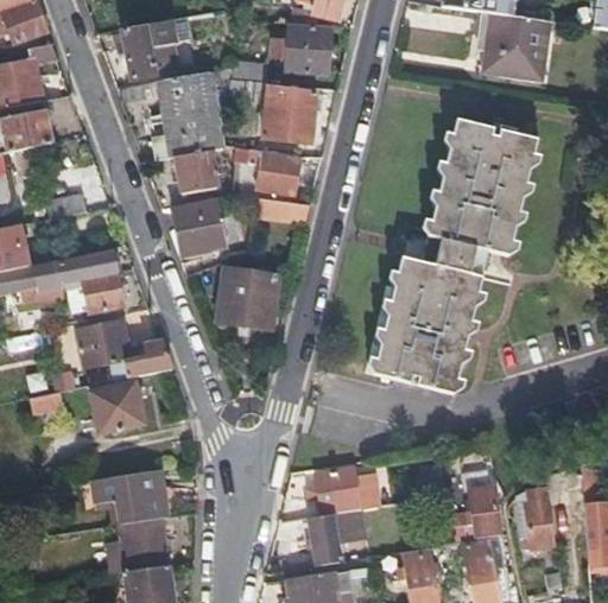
[(0,0),(0,10),(0,11),(14,42),(45,31),(33,0),(0,0)]
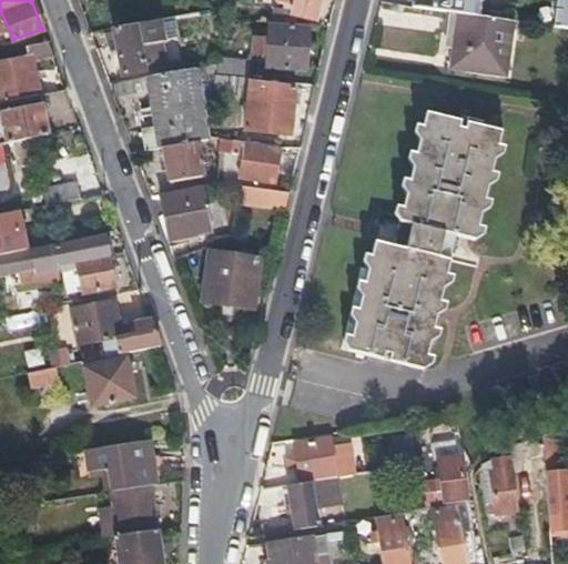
[(282,0),(291,2),(290,8),(311,13),(313,0),(282,0)]
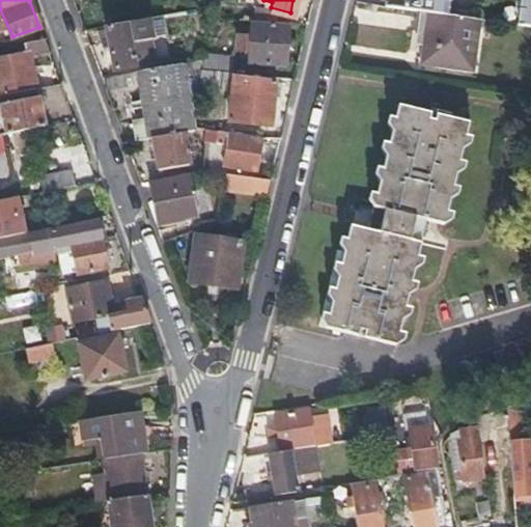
[(263,16),(264,11),(266,6),(254,5),(253,15),(263,16)]
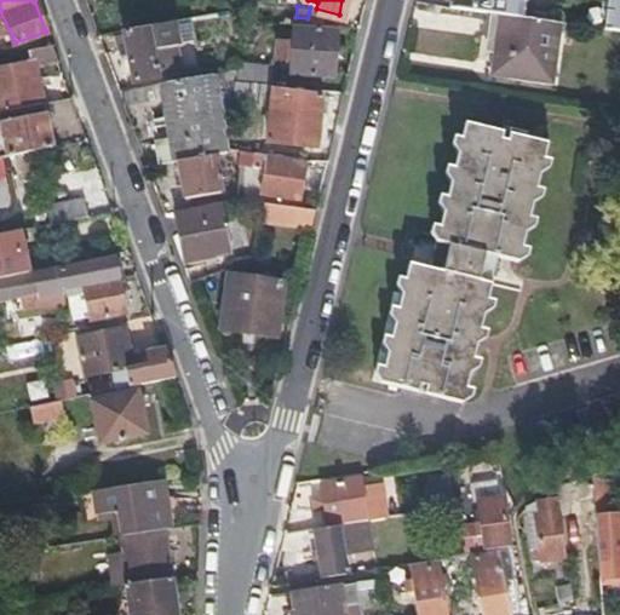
[(499,12),(494,42),(491,73),(550,81),(560,21),(499,12)]
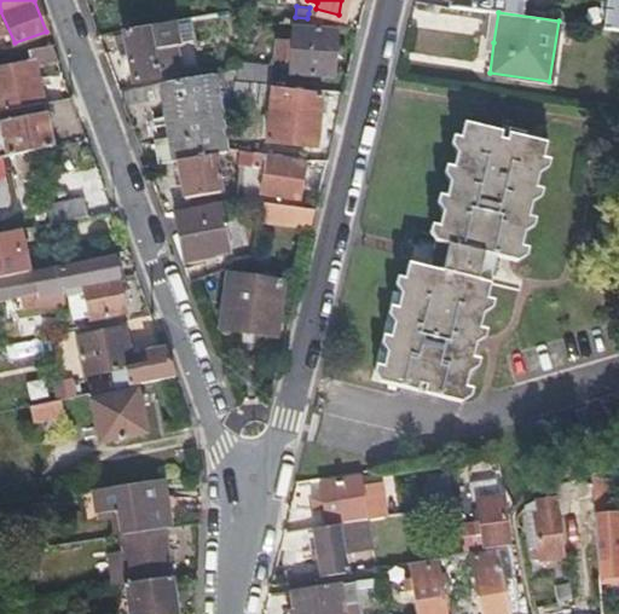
[(117,33),(120,41),(122,48),(131,46),(138,79),(177,69),(172,51),(184,48),(175,16),(134,25),(126,28),(127,32),(117,33)]
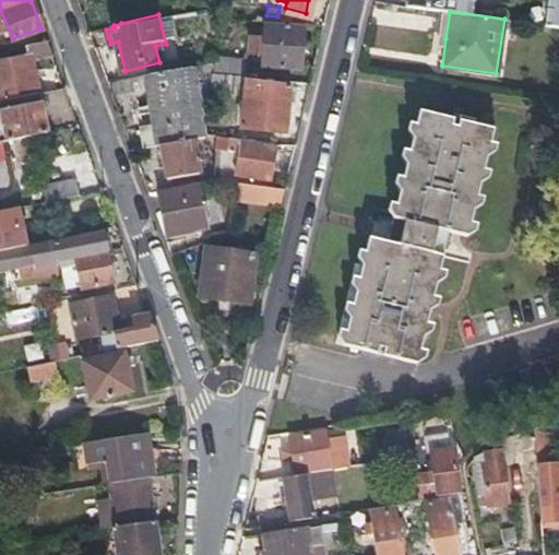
[(260,18),(260,24),(259,32),(249,30),(247,47),(260,48),(259,61),(297,65),(301,23),(260,18)]
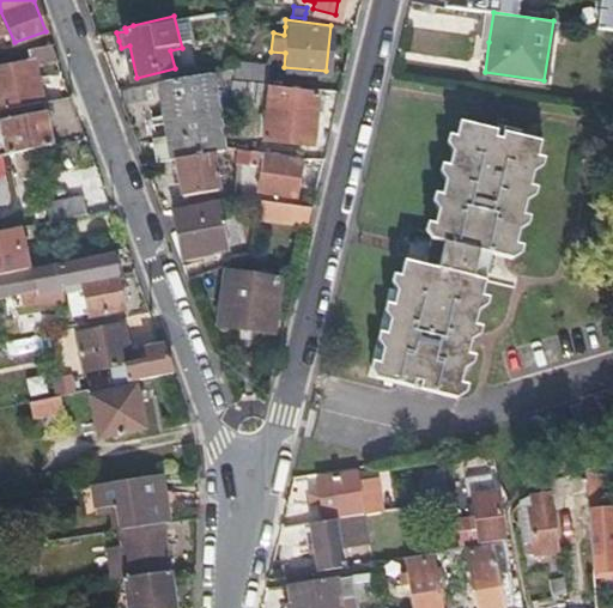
[(0,109),(41,101),(34,65),(56,60),(50,43),(28,48),(30,59),(0,64),(0,109)]
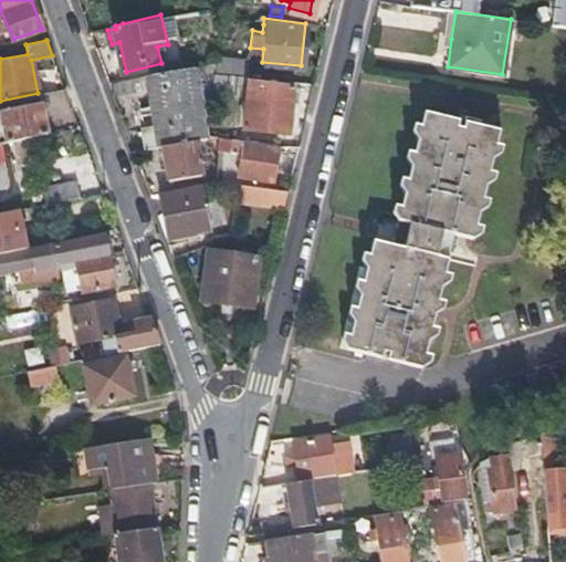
[(218,59),(217,75),(242,76),(242,60),(218,59)]
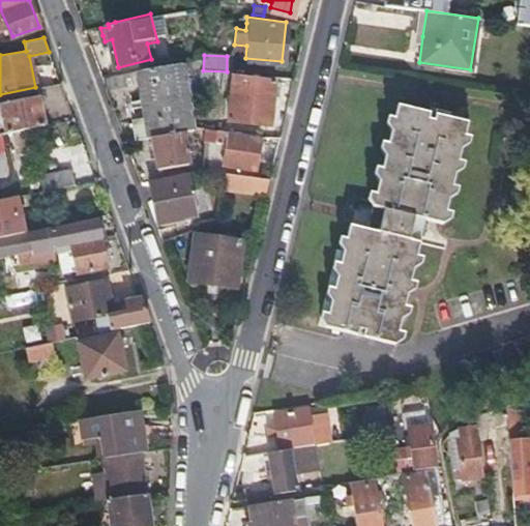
[(154,138),(184,135),(193,133),(182,64),(119,74),(119,77),(106,79),(109,87),(145,81),(148,98),(127,101),(129,111),(145,108),(146,114),(141,119),(130,120),(134,141),(154,138)]
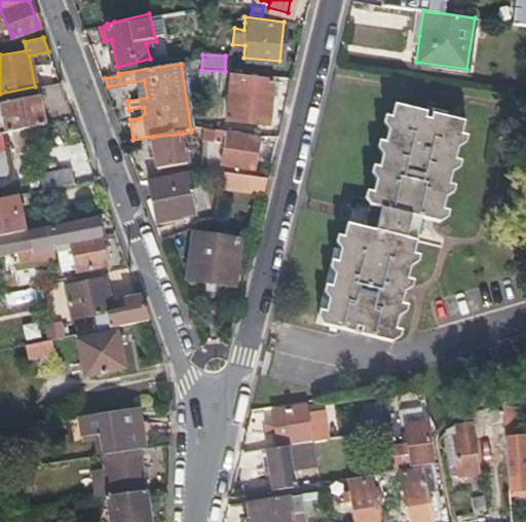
[(198,70),(198,77),(197,83),(208,84),(208,81),(221,81),(221,78),(228,78),(228,71),(225,71),(201,70),(198,70)]
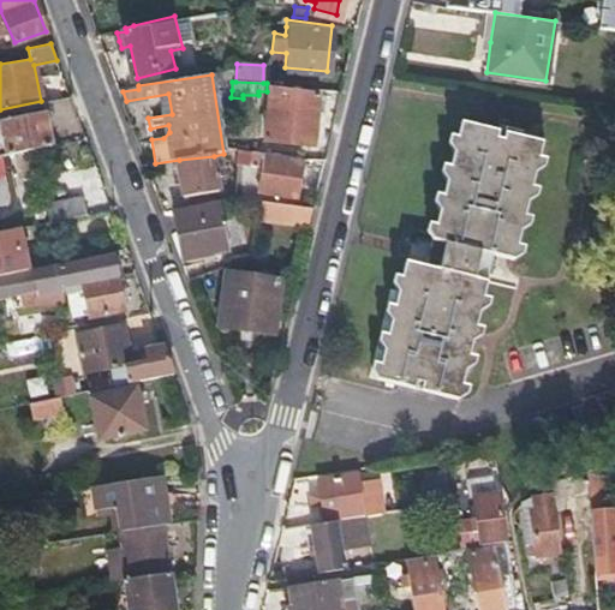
[(276,139),(293,141),(310,142),(312,112),(323,113),(323,93),(303,91),(303,85),(284,84),(282,90),(279,90),(276,139)]
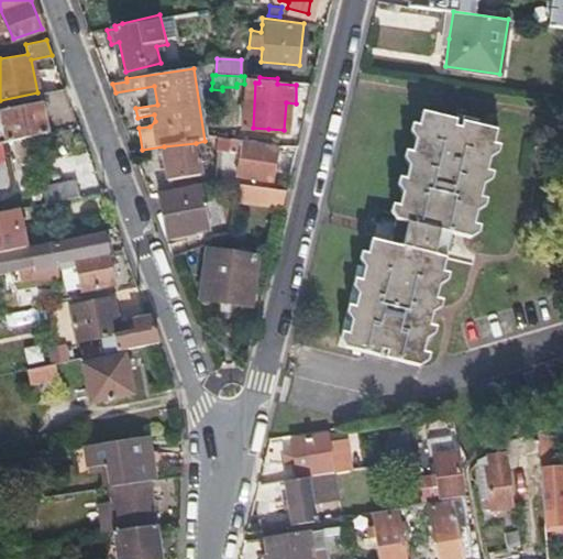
[(0,140),(45,131),(40,99),(0,106),(0,140)]
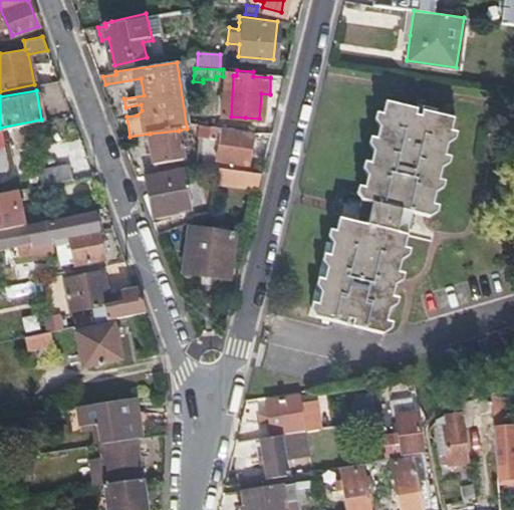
[(339,216),(327,265),(314,314),(383,330),(413,211),(430,215),(454,115),(387,98),(356,220),(339,216)]
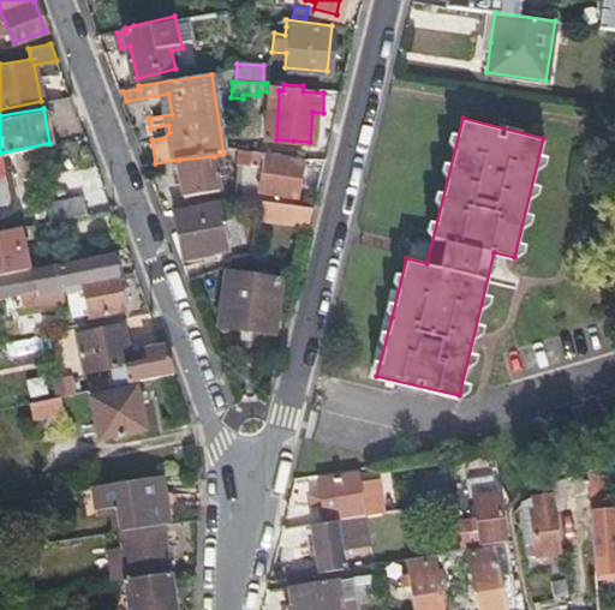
[(226,132),(225,150),(239,153),(242,132),(226,132)]
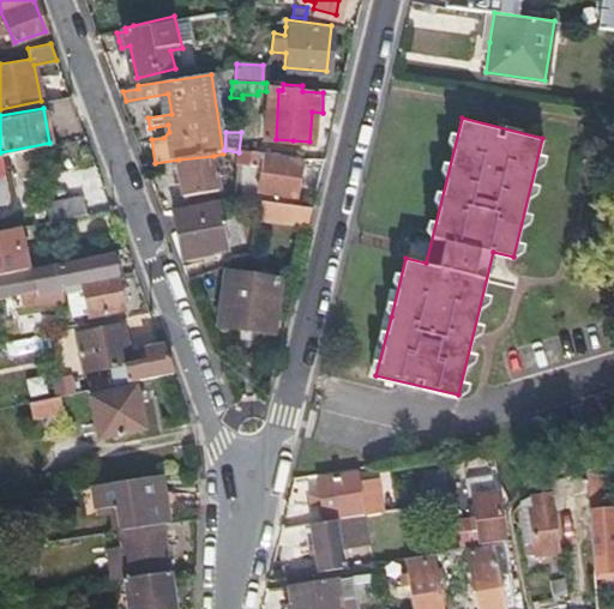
[(214,156),(215,166),(236,162),(236,152),(223,154),(214,156)]
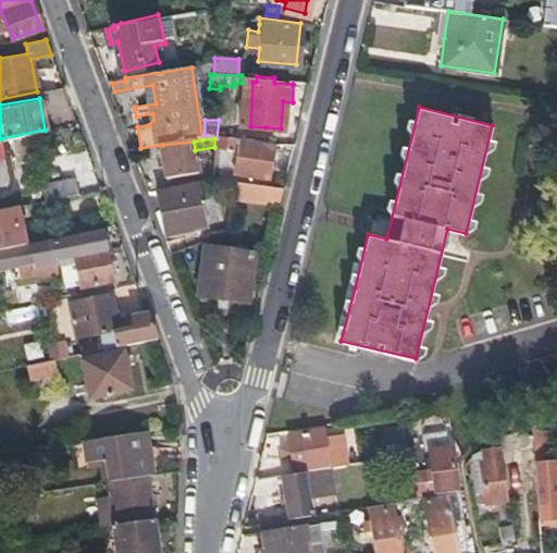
[(235,155),(234,164),(233,174),(268,177),(271,146),(235,143),(235,139),(223,138),(222,154),(235,155)]
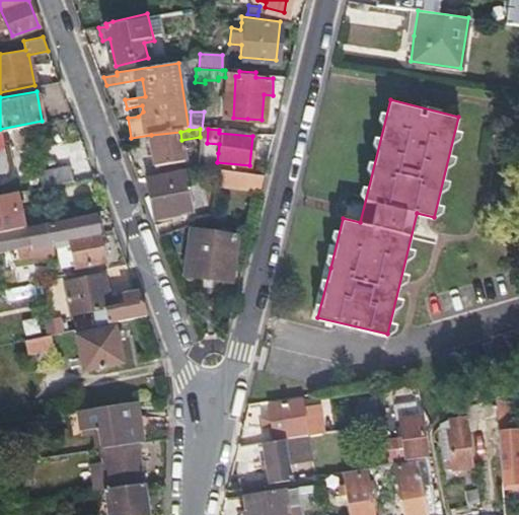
[(181,140),(180,132),(151,135),(156,165),(186,161),(181,140)]
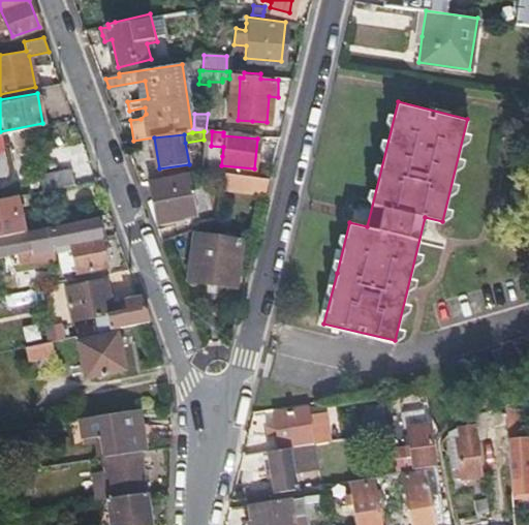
[(72,183),(70,175),(69,167),(36,174),(40,189),(72,183)]
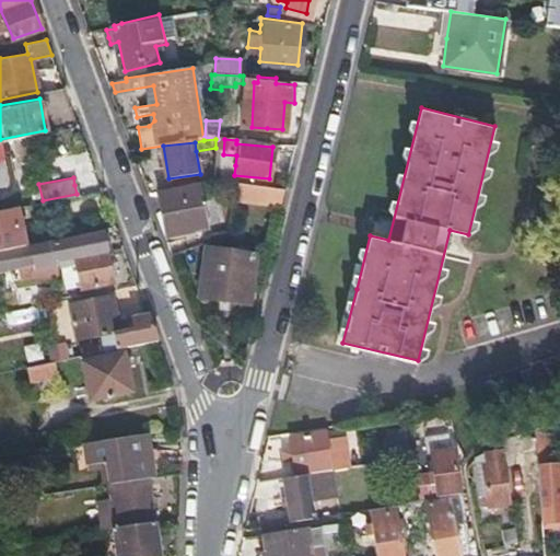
[(248,200),(248,185),(236,184),(235,199),(248,200)]
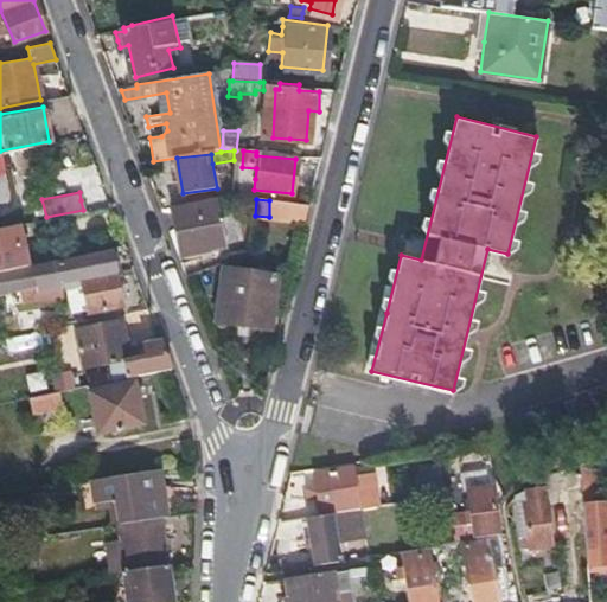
[(307,204),(288,202),(269,200),(269,217),(304,219),(307,204)]
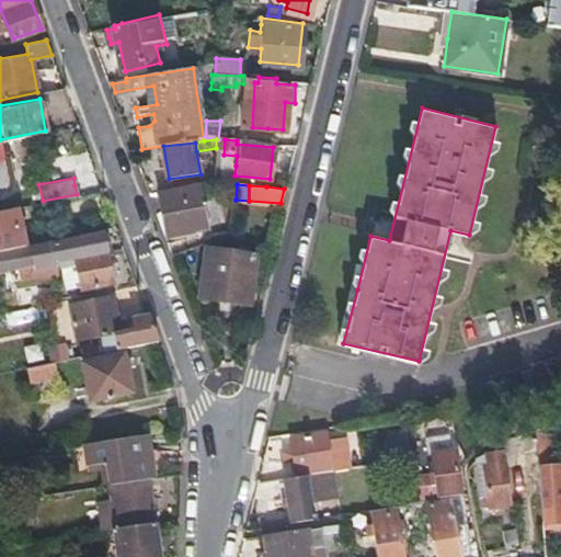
[(205,227),(202,207),(199,188),(159,193),(162,223),(167,232),(205,227)]
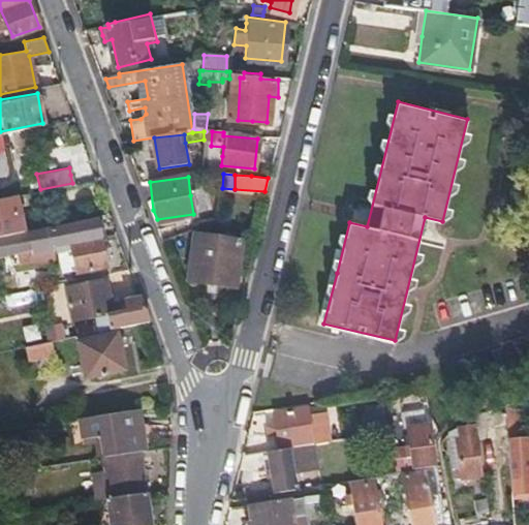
[(0,237),(4,237),(25,232),(17,194),(0,197),(0,237)]
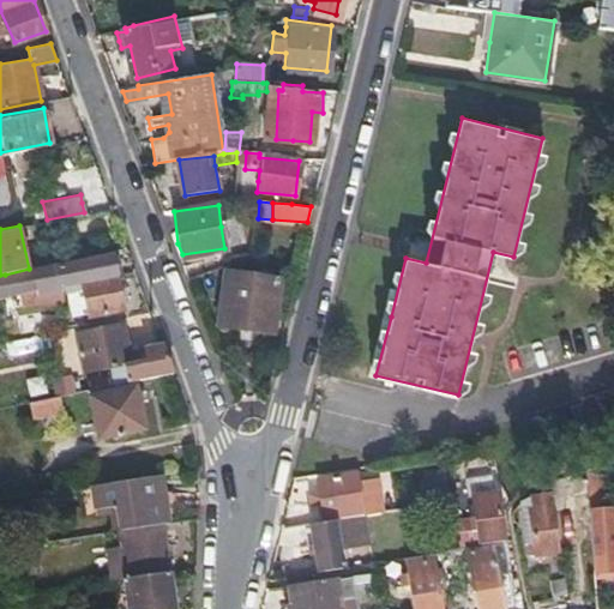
[(124,307),(113,254),(56,266),(55,263),(29,269),(5,275),(0,275),(0,296),(34,290),(38,308),(64,302),(60,285),(64,285),(80,281),(88,312),(89,315),(124,307)]
